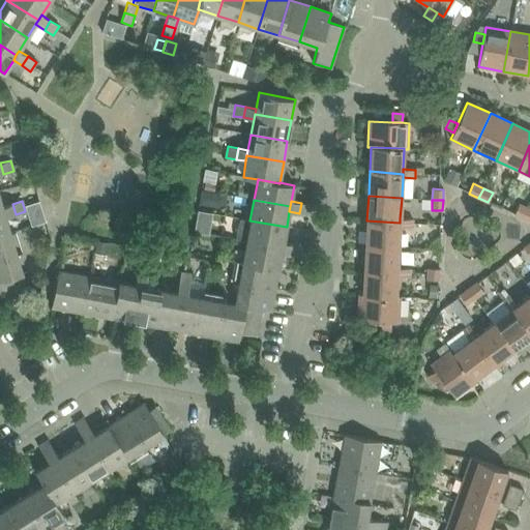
[(301,203),(299,213),(310,215),(312,205),(301,203)]
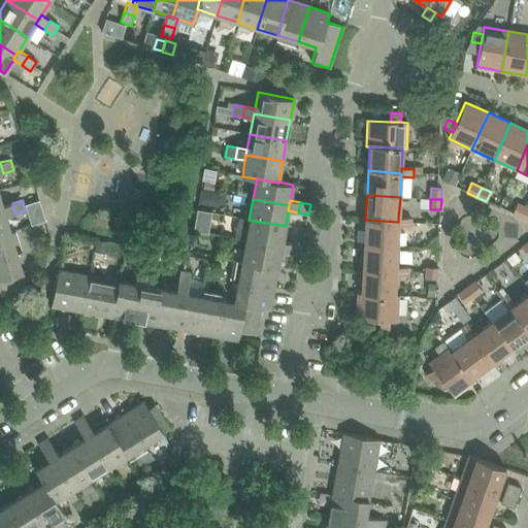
[(15,213),(12,203),(2,206),(4,211),(5,217),(15,213)]
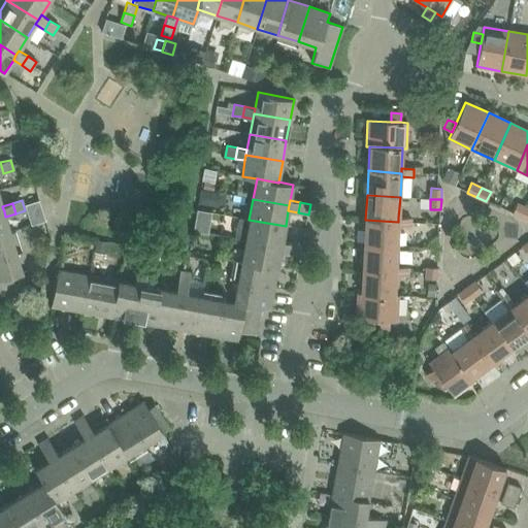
[(512,213),(522,218),(526,208),(517,203),(512,213)]
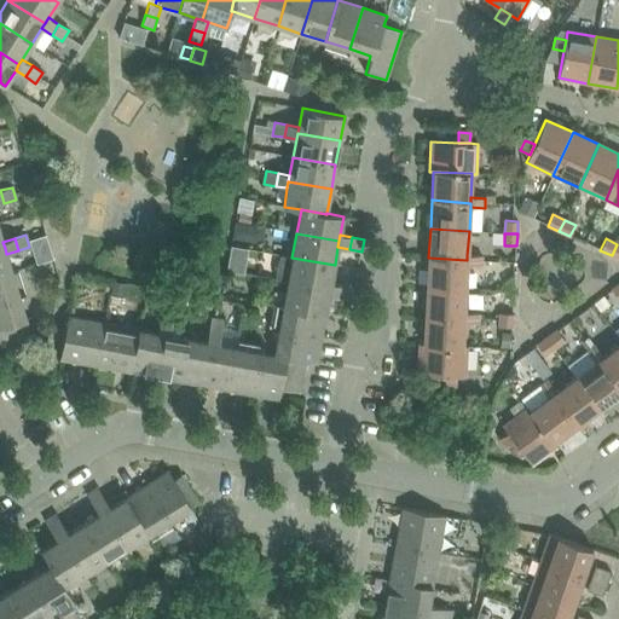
[(5,248),(0,248),(0,275),(12,271),(6,254),(5,248)]
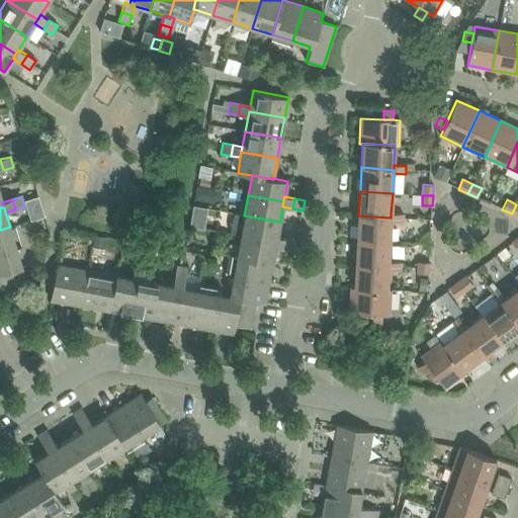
[(391,213),(391,218),(391,222),(403,223),(403,214),(391,213)]
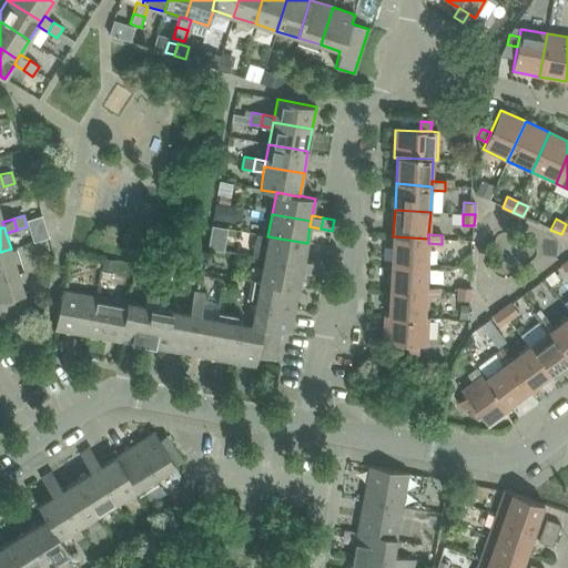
[(267,236),(264,259),(303,265),(304,260),(307,243),(267,236)]
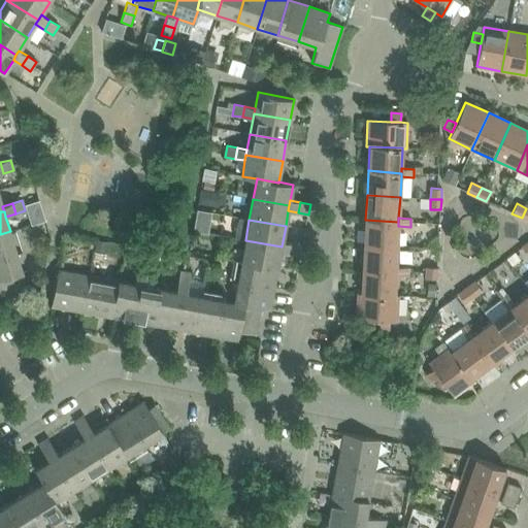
[(398,222),(365,220),(364,244),(397,246),(398,226),(398,222)]
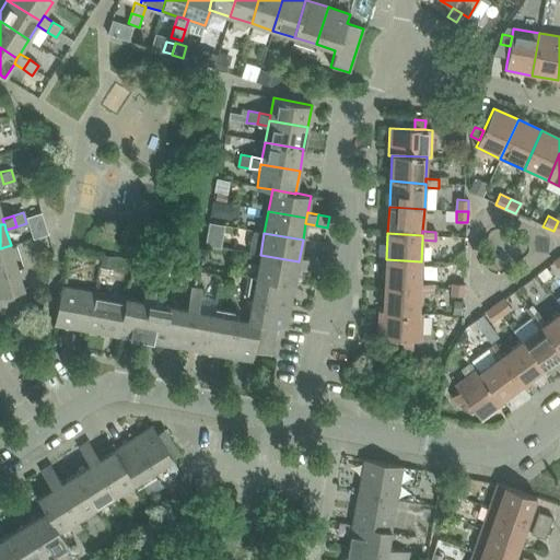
[(11,245),(0,248),(0,271),(16,267),(18,267),(11,245)]
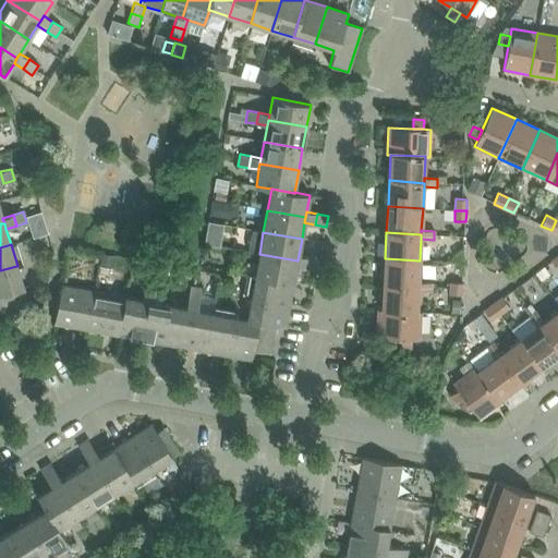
[(259,254),(255,276),(293,282),(296,267),(298,261),(259,254)]
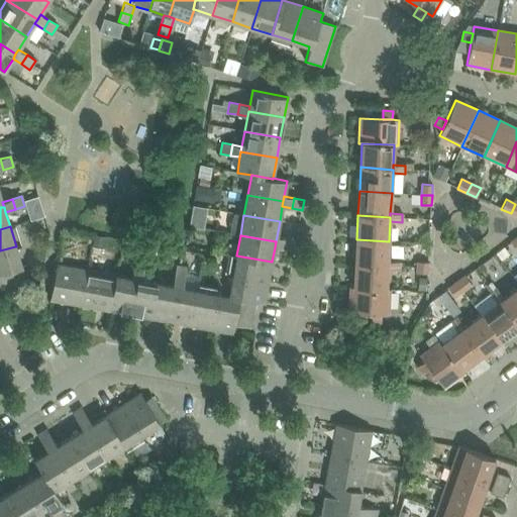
[(275,247),(285,248),(287,238),(277,236),(276,241),(275,247)]
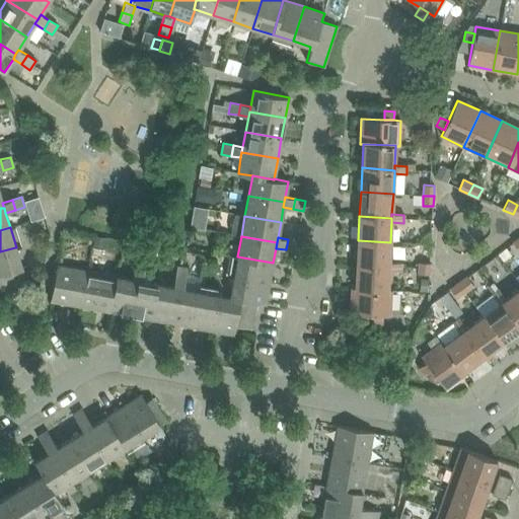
[(286,249),(296,251),(298,241),(288,239),(286,249)]
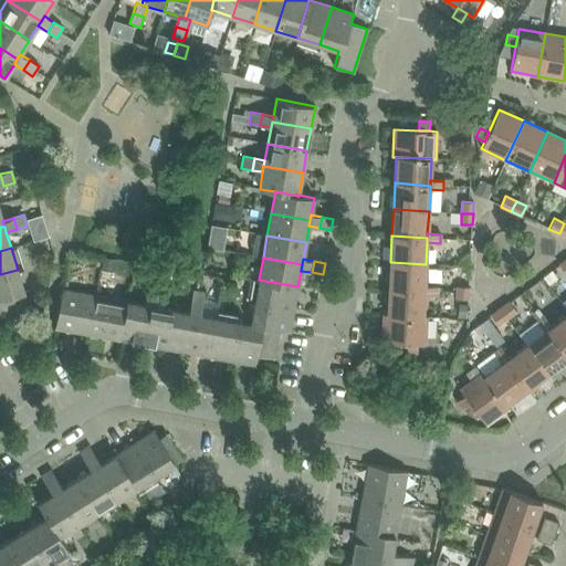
[(390,262),(389,289),(425,291),(425,286),(426,264),(390,262)]
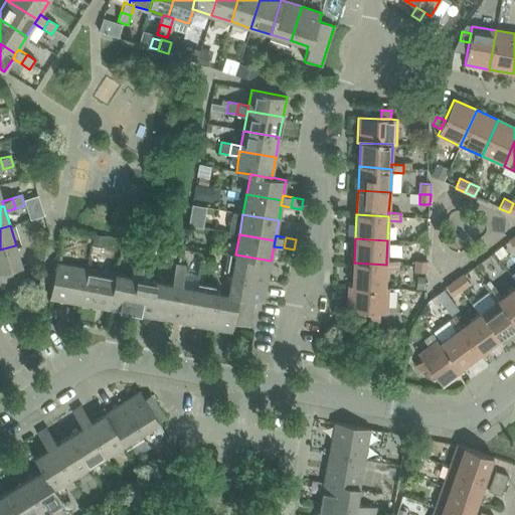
[(15,245),(0,249),(0,272),(22,266),(15,245)]
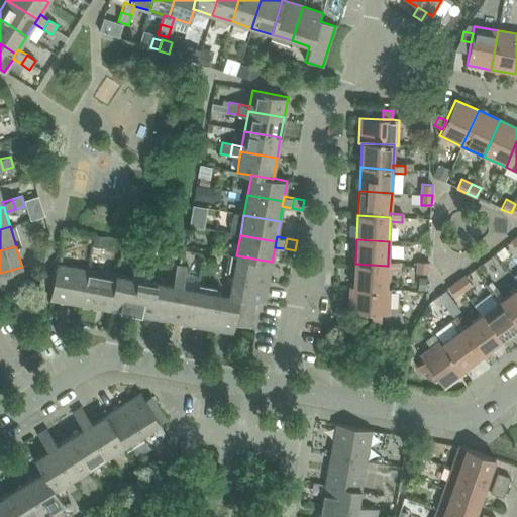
[(232,276),(269,282),(272,262),(236,255),(232,276)]
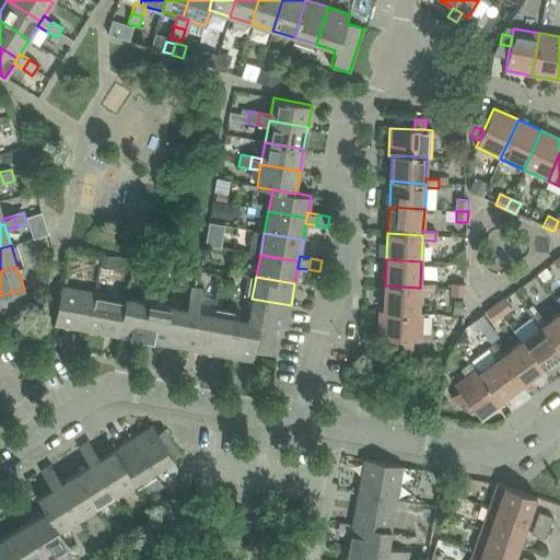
[(144,291),(156,293),(159,282),(147,280),(144,291)]
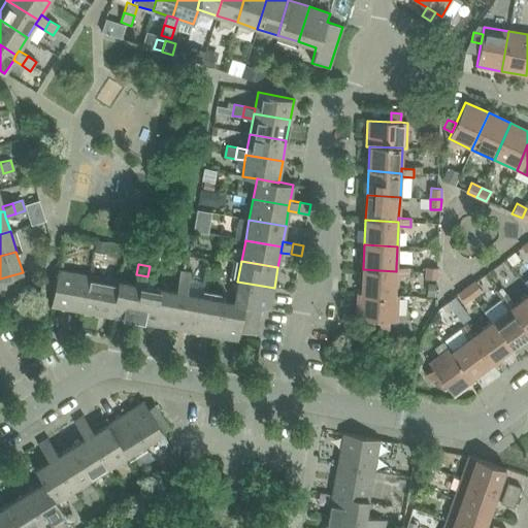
[(396,267),(396,271),(395,275),(407,276),(408,267),(396,267)]
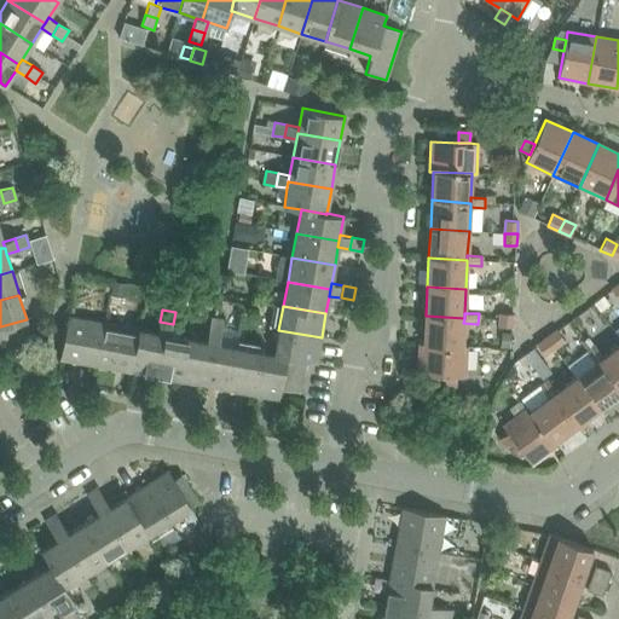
[(499,327),(512,327),(513,314),(499,313),(499,327)]
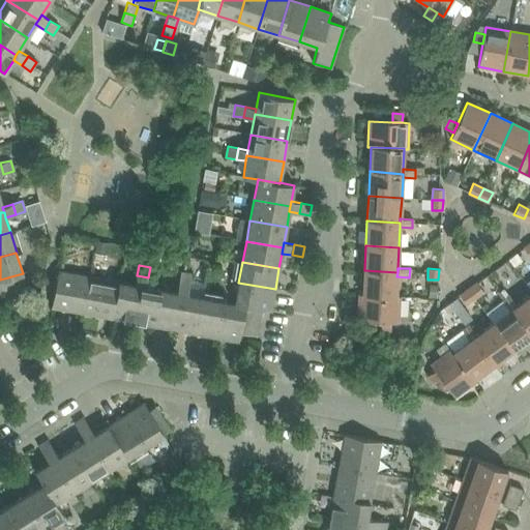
[(364,270),(362,294),(362,295),(395,297),(395,296),(396,276),(398,272),(364,270)]
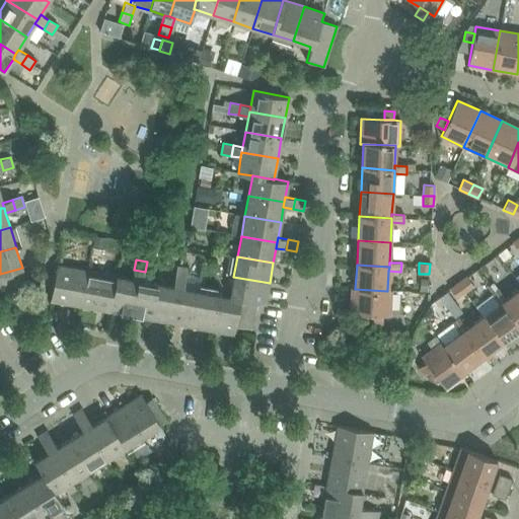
[(51,301),(81,306),(87,271),(57,266),(51,301)]
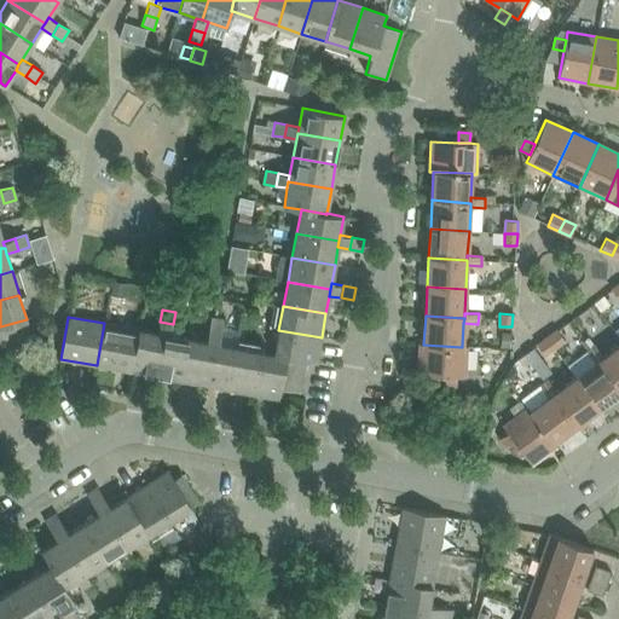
[(208,330),(221,333),(224,320),(210,318),(208,330)]
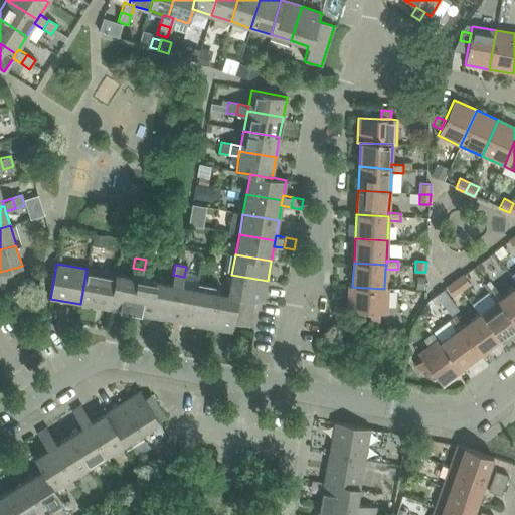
[(22,266),(0,272),(0,288),(0,289),(26,281),(22,266)]
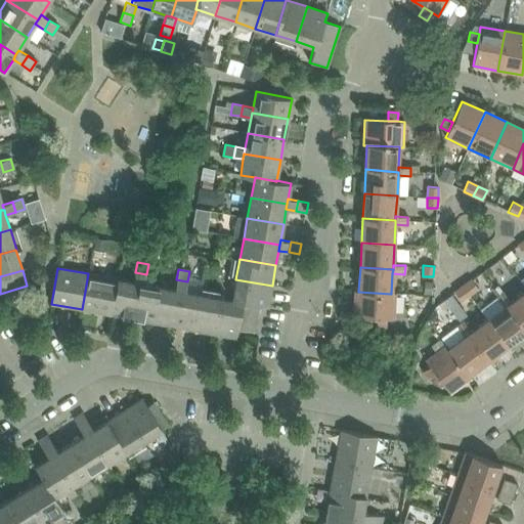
[(146,274),(135,272),(134,281),(139,282),(144,284),(146,274)]
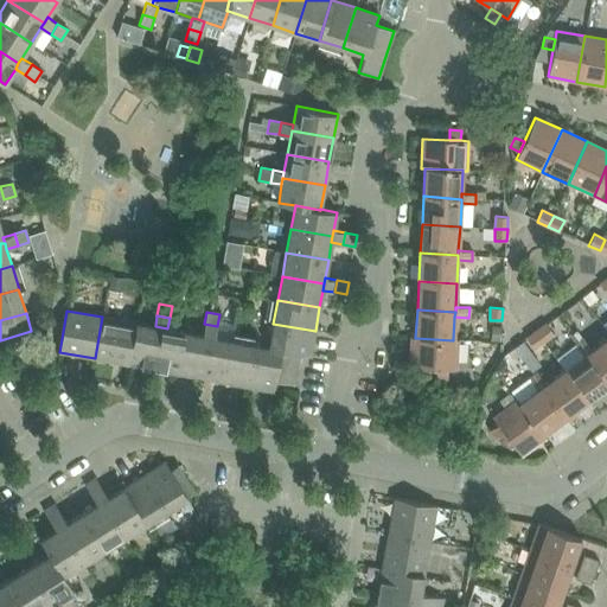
[(129,365),(138,324),(102,317),(95,358),(129,365)]
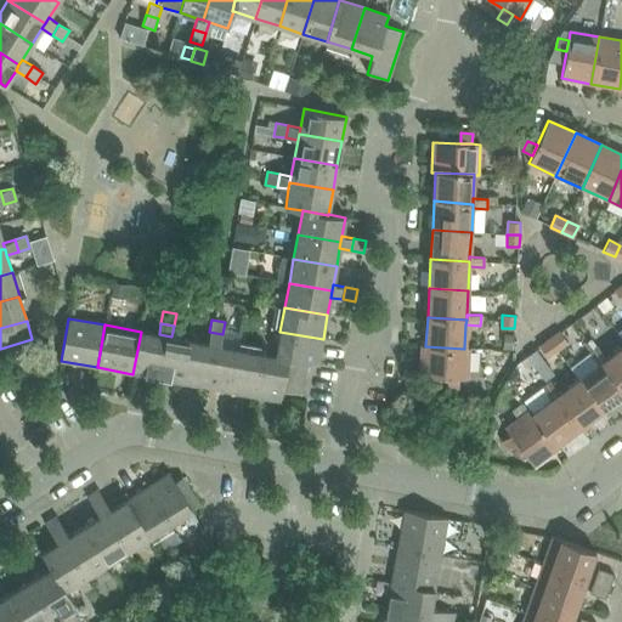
[(159,334),(141,332),(133,374),(157,379),(165,335),(159,334)]
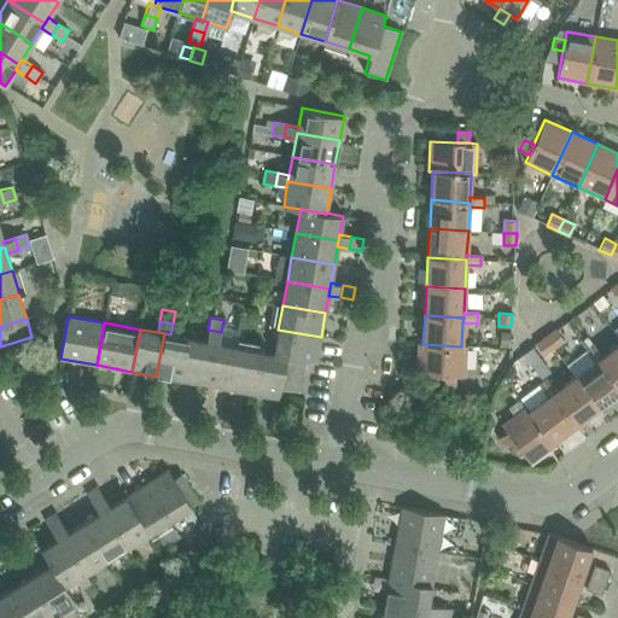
[(221,332),(208,330),(207,342),(213,343),(219,344),(221,332)]
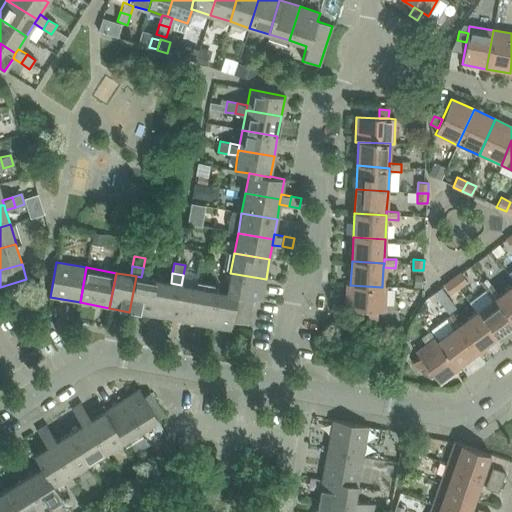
[(266,279),(230,273),(227,293),(252,299),(261,301),(266,279)]
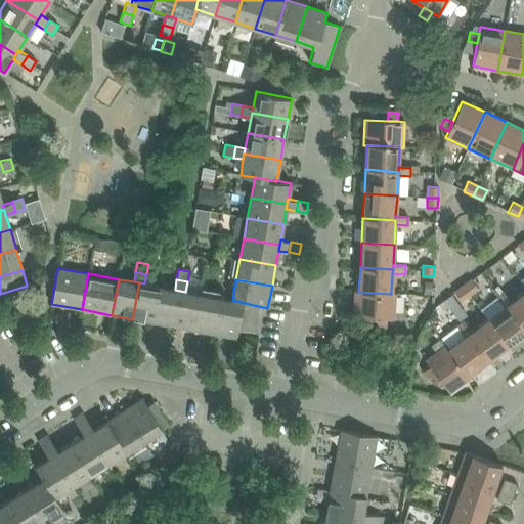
[(463,286),(469,295),(478,289),(471,279),(463,286)]
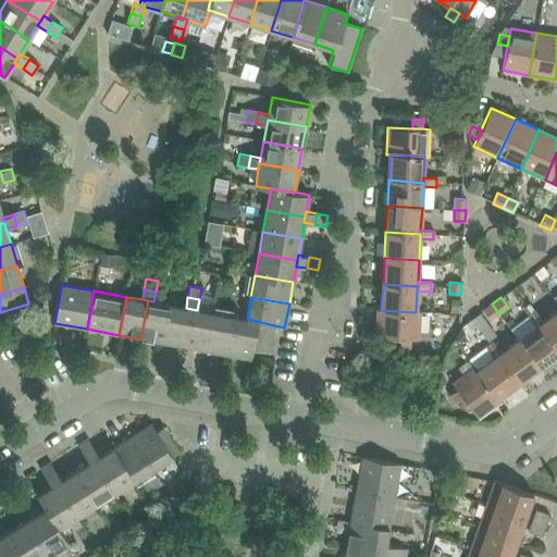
[(140,339),(162,343),(170,305),(153,301),(148,300),(140,339)]
